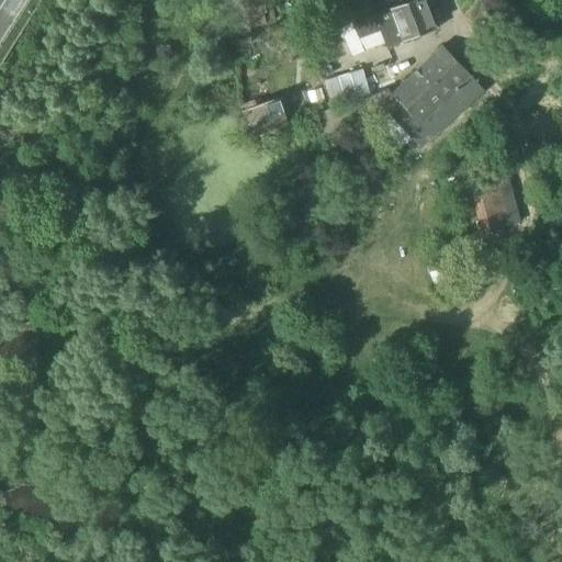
[(388,48),(436,30),(424,0),(414,0),(373,15),(373,17),(352,24),(359,40),(381,32),(388,48)]
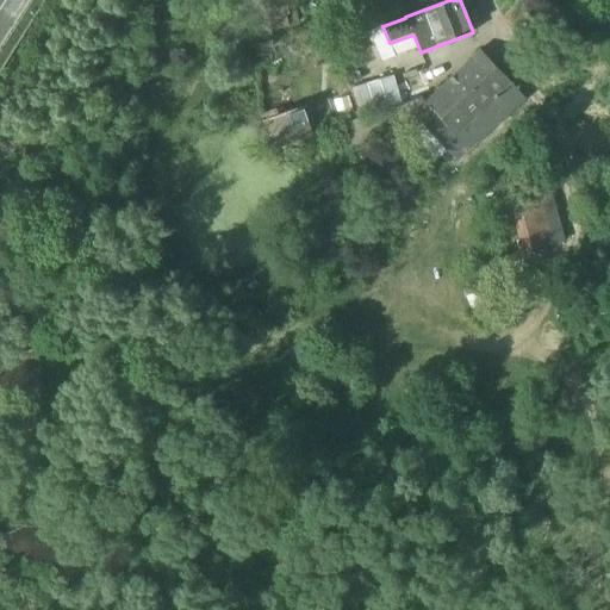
[(296,10),(290,12),(287,5),(272,8),(277,29),(294,24),(293,20),(298,19),(296,10)]
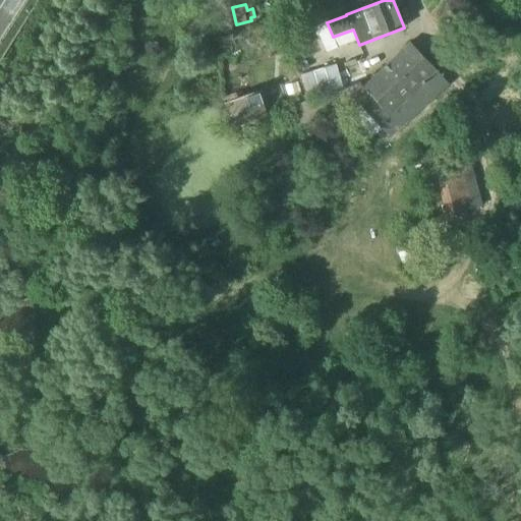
[(425,89),(421,84),(436,70),(410,43),(362,88),(368,95),(359,104),(383,128),(425,89)]
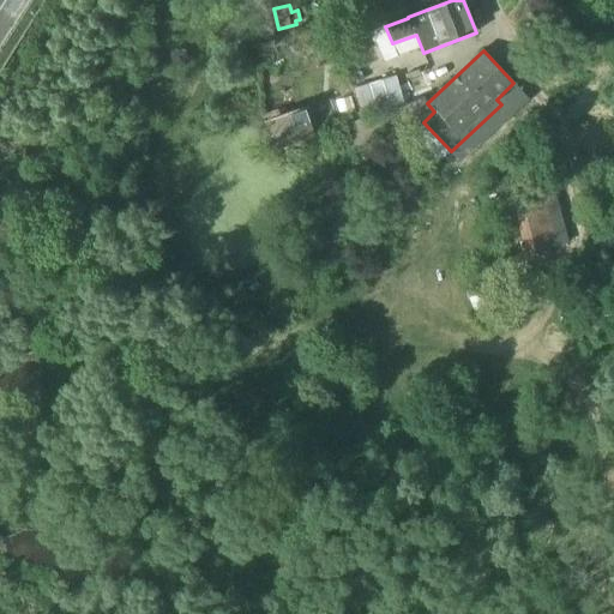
[(372,113),(401,102),(393,80),(365,89),(372,113)]
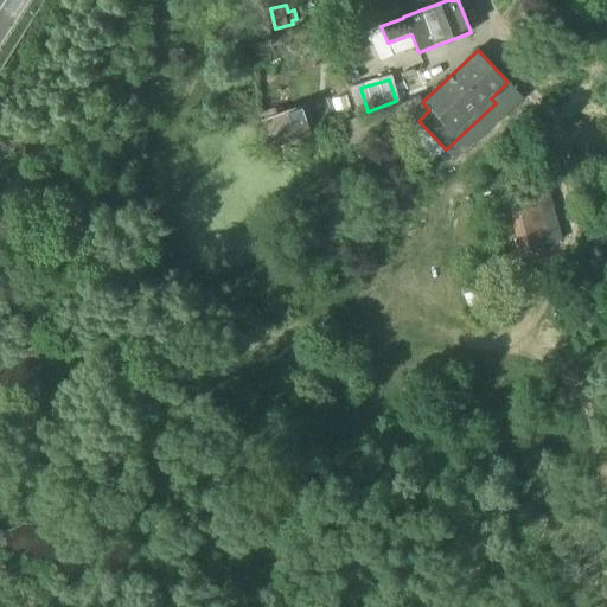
[(376,136),(406,129),(396,101),(368,112),(376,136)]
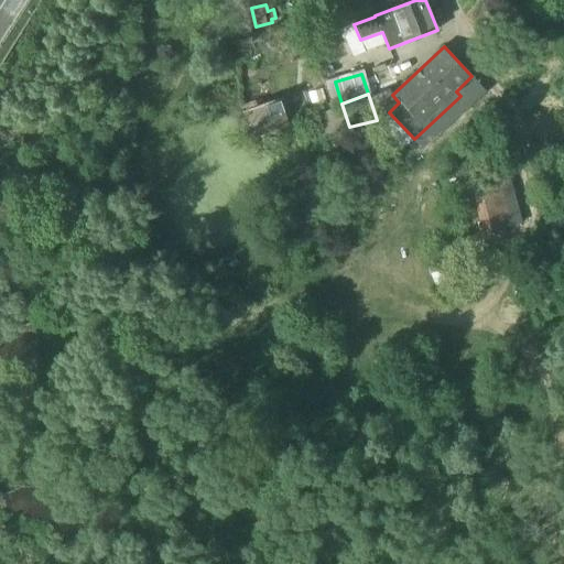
[(487,231),(508,225),(521,221),(512,188),(499,192),(478,198),(487,231)]
